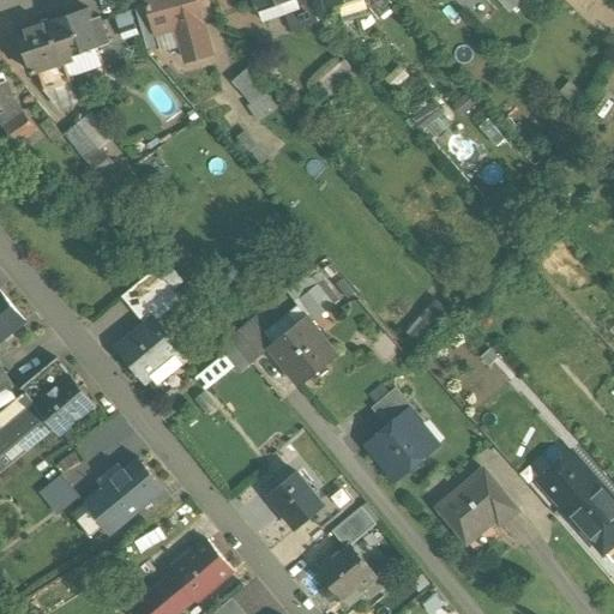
[(196,0),(148,0),(149,4),(158,35),(160,35),(178,29),(187,62),(211,55),(196,0)]
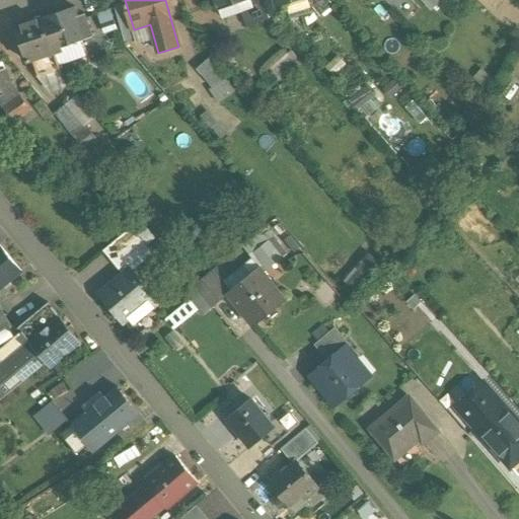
[(217,0),(221,10),(238,4),(247,0),(217,0)]
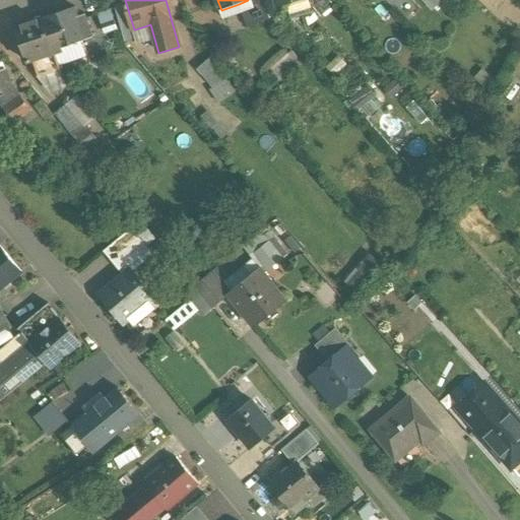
[(259,0),(248,0),(239,4),(248,26),(267,19),(259,0)]
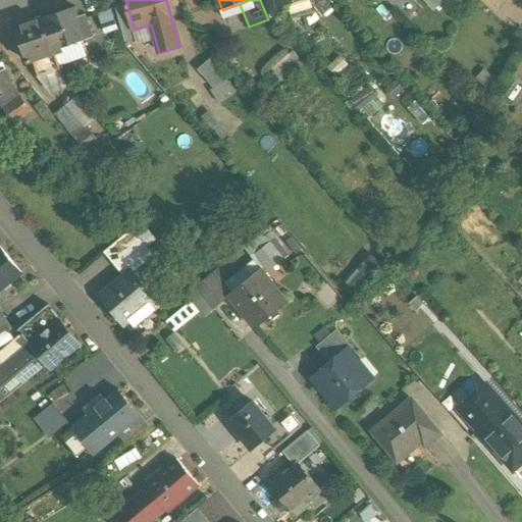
[(126,3),(115,7),(125,43),(139,39),(136,30),(135,30),(126,3)]
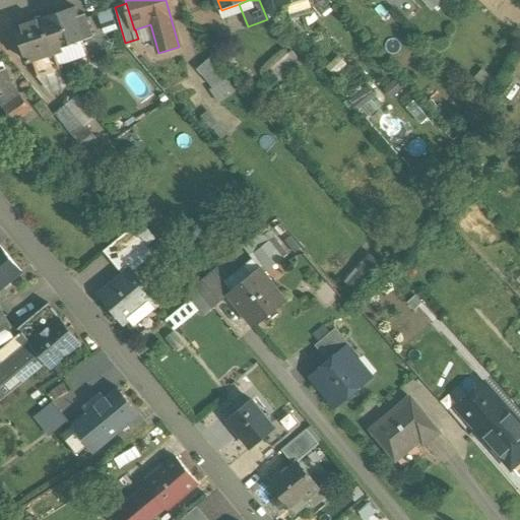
[(74,7),(43,18),(55,52),(87,40),(79,20),(74,7)]
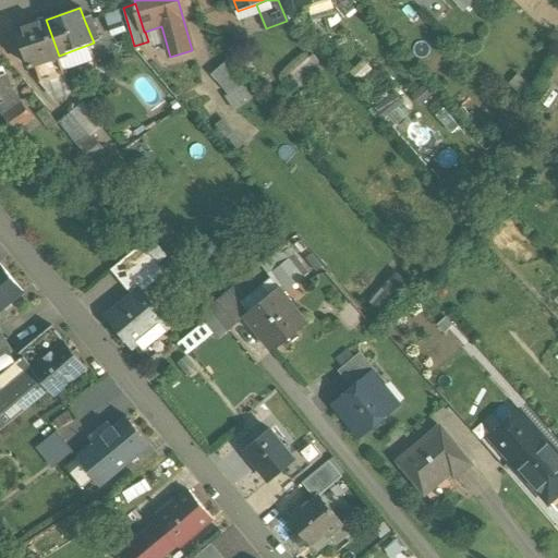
[(118,8),(104,14),(112,36),(126,29),(118,8)]
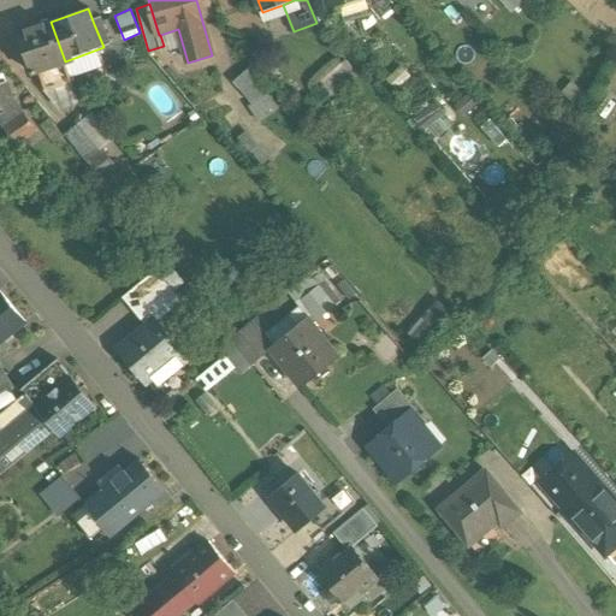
[(51,22),(18,33),(31,73),(40,71),(47,92),(72,82),(65,61),(51,22)]
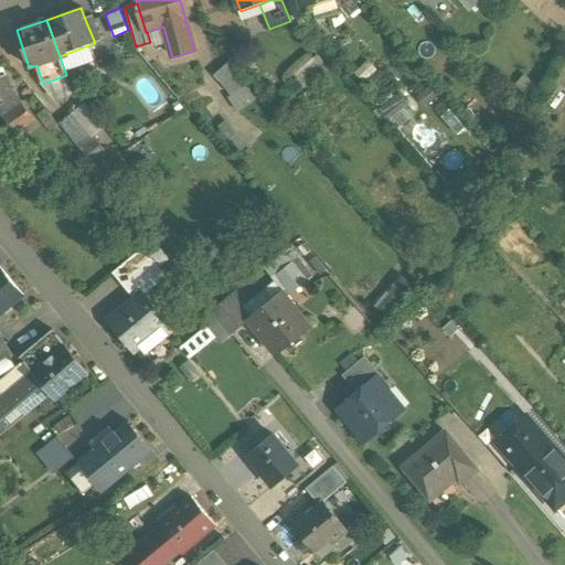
[(102,41),(94,20),(86,22),(95,43),(102,41)]
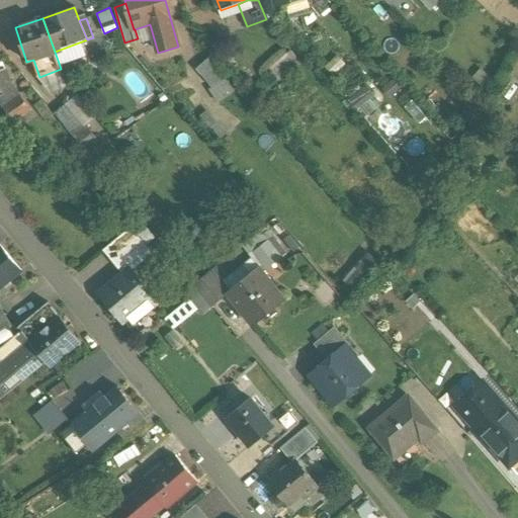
[(75,54),(58,59),(61,65),(65,63),(67,70),(79,65),(75,54)]
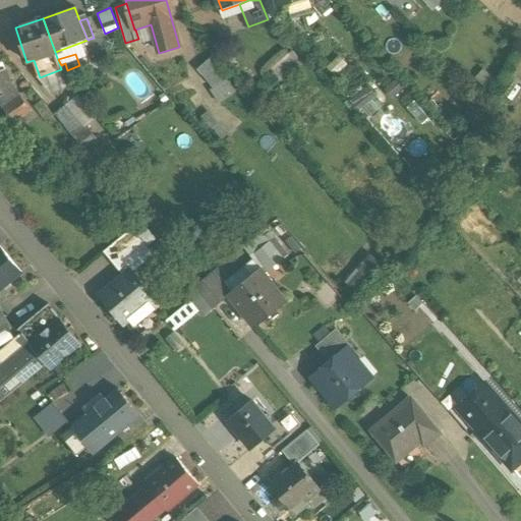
[(221,101),(236,90),(211,57),(195,68),(221,101)]
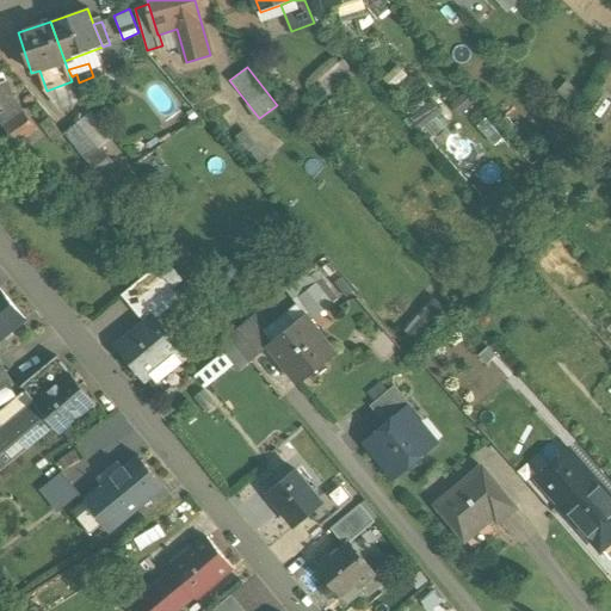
[(72,81),(47,91),(60,109),(65,109),(67,109),(80,103),(81,102),(76,94),(72,81)]
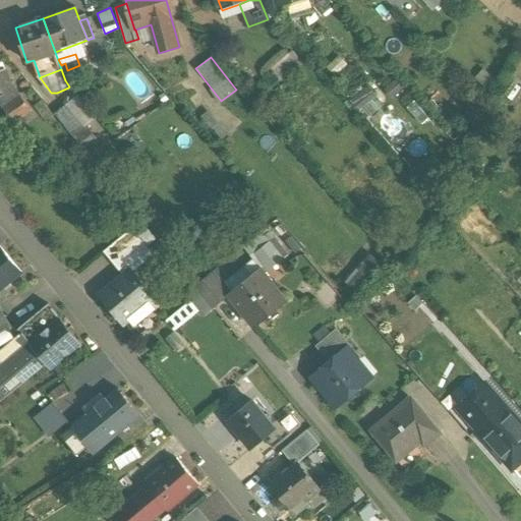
[(0,71),(0,91),(10,87),(4,70),(0,71)]
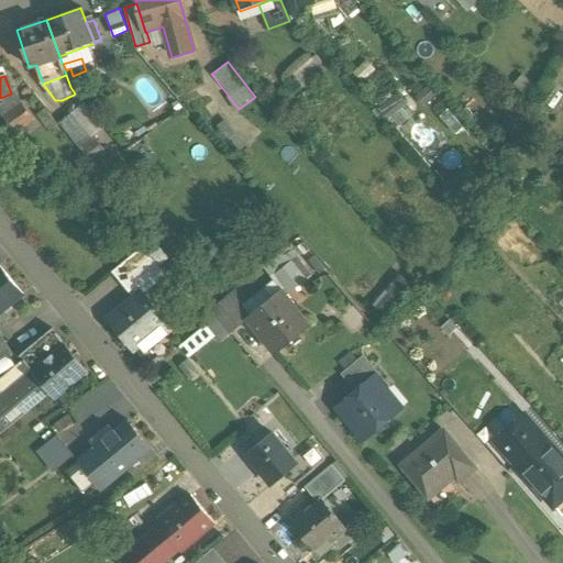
[(379,105),(395,128),(415,113),(399,91),(379,105)]
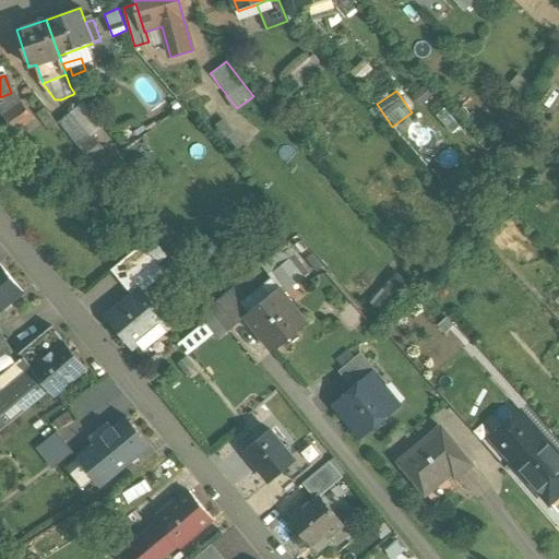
[(11,93),(0,97),(0,114),(14,133),(32,120),(21,105),(12,92),(11,93)]
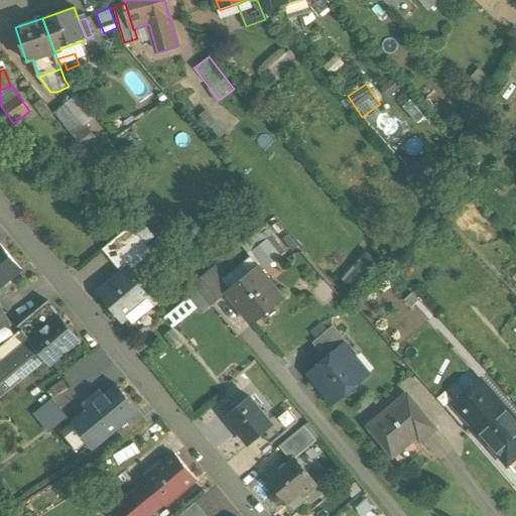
[(98,115),(80,93),(68,104),(86,126),(98,115)]
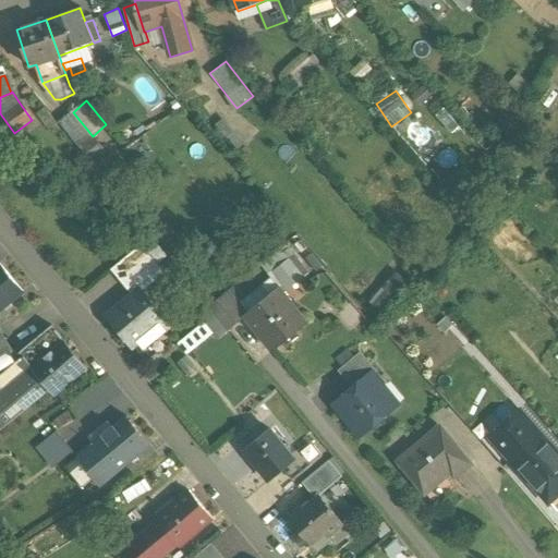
[(93,136),(73,112),(59,123),(80,148),(93,136)]
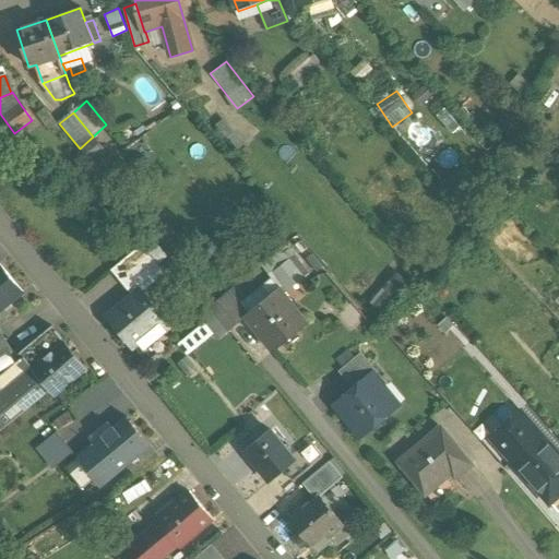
[(151,120),(133,125),(135,130),(152,126),(151,120)]
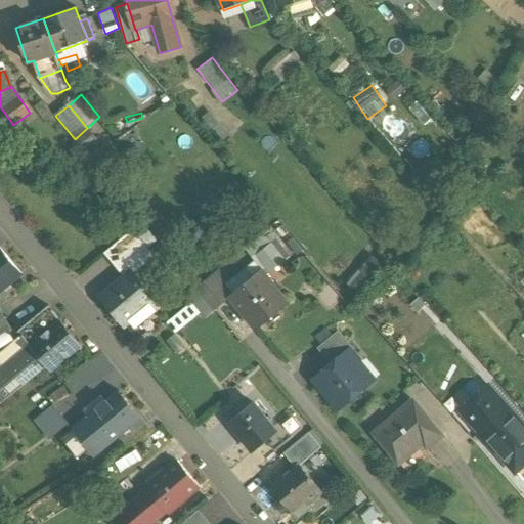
[(133,230),(104,254),(125,279),(132,273),(133,275),(156,258),(133,230)]
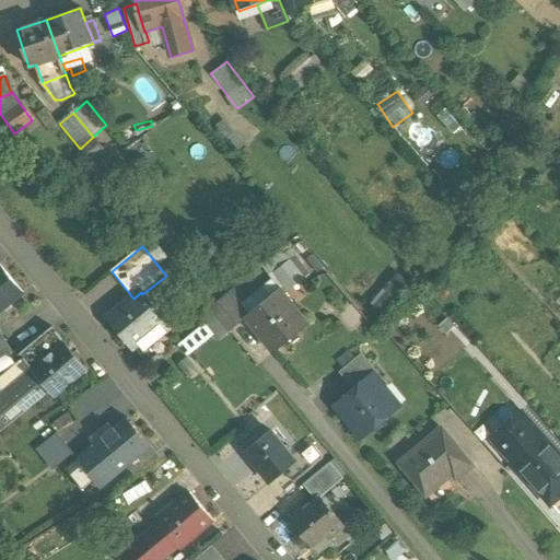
[(304,278),(281,249),(261,265),(272,279),(273,279),(278,276),(286,286),(290,290),(304,278)]
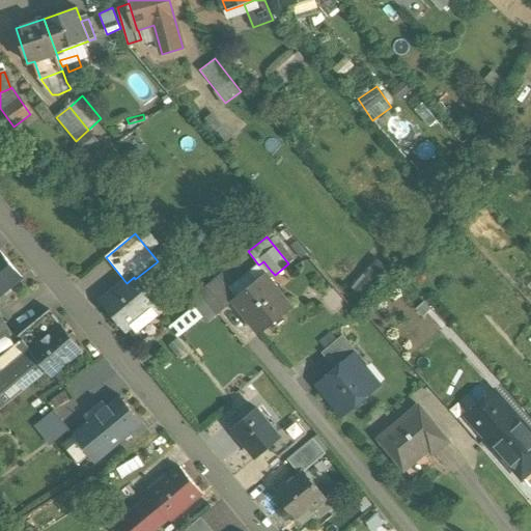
[(0,295),(21,278),(0,252),(0,295)]
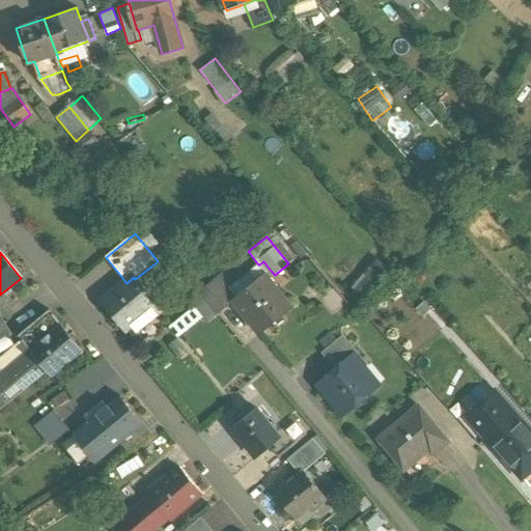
[(258,264),(228,288),(236,298),(264,274),(266,275),(271,271),(263,261),(259,264),(258,264)]
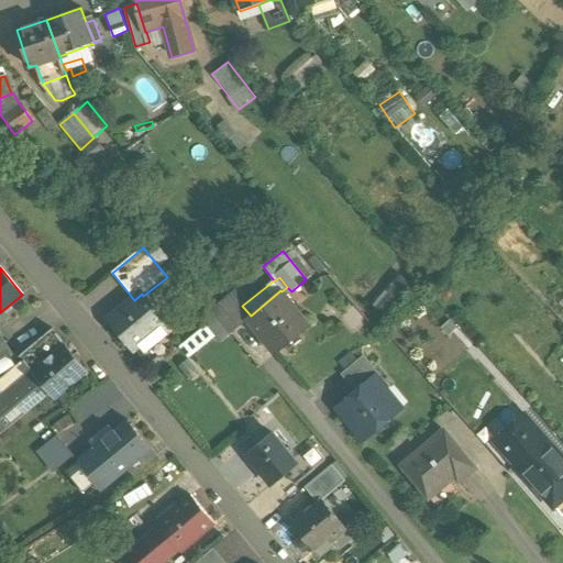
[(251,316),(247,318),(249,318),(276,352),(309,326),(282,291),(280,290),(251,316)]
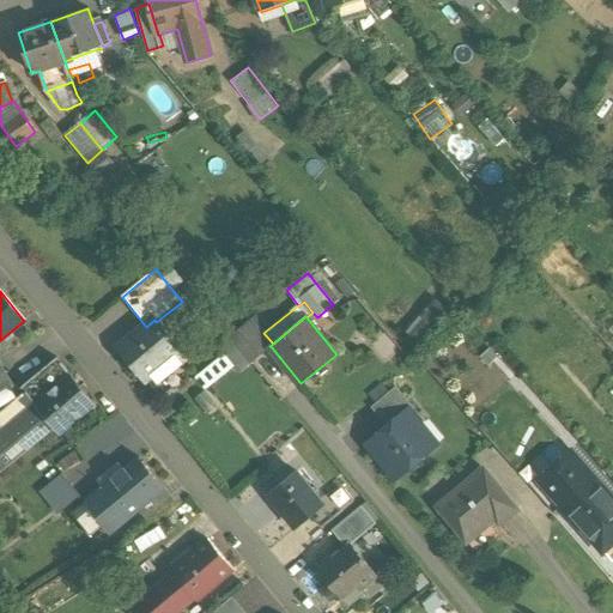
[(252,319),(230,337),(252,362),(271,346),(269,346),(273,344),(263,333),(252,319)]
